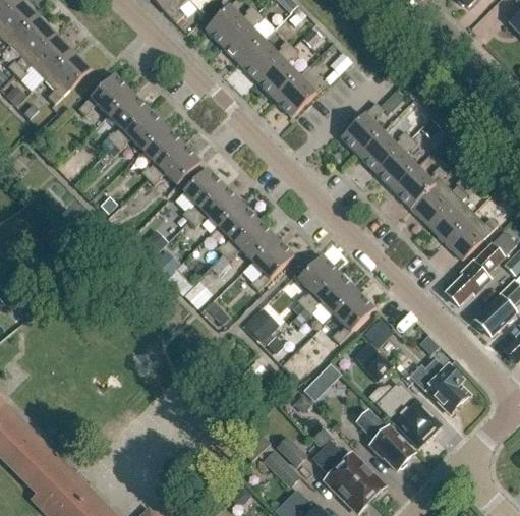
[(0,20),(20,0),(0,0),(0,20)]
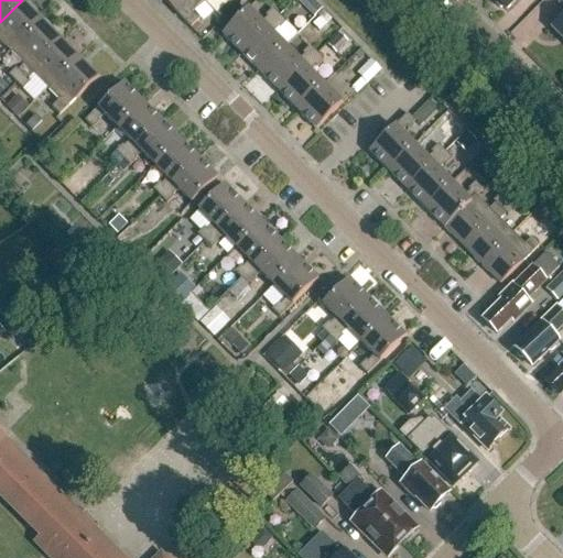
[(0,39),(10,50),(42,18),(24,0),(22,0),(0,22),(0,39)]
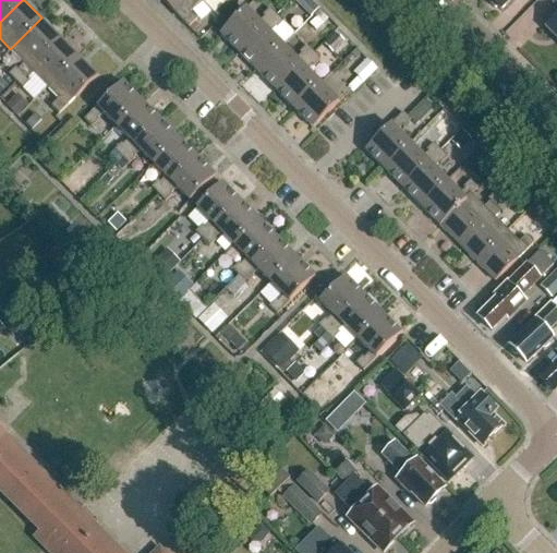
[(164,0),(189,24),(195,16),(189,10),(198,0),(164,0)]
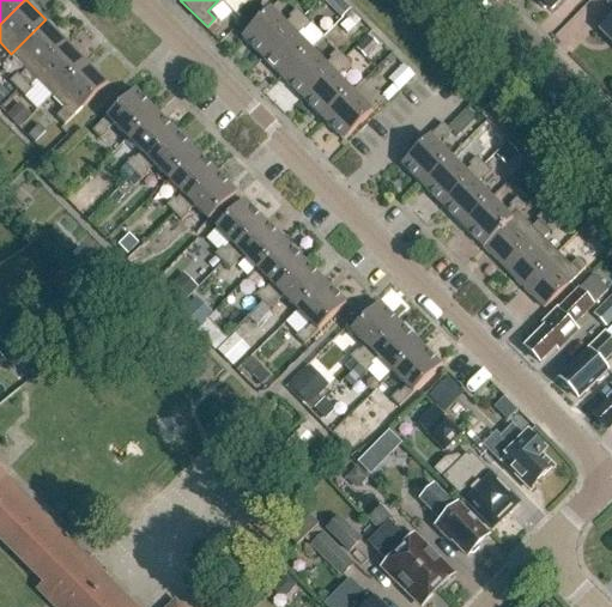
[(340,16),(350,6),(343,0),(326,0),(340,16)]
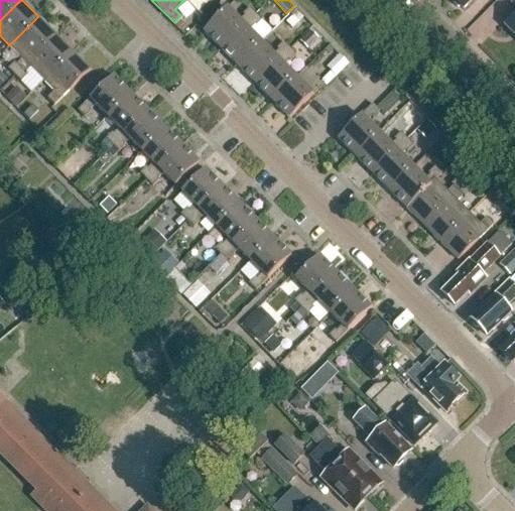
[(449,0),(449,1),(452,3),(455,3),(461,8),(470,0),(449,0)]
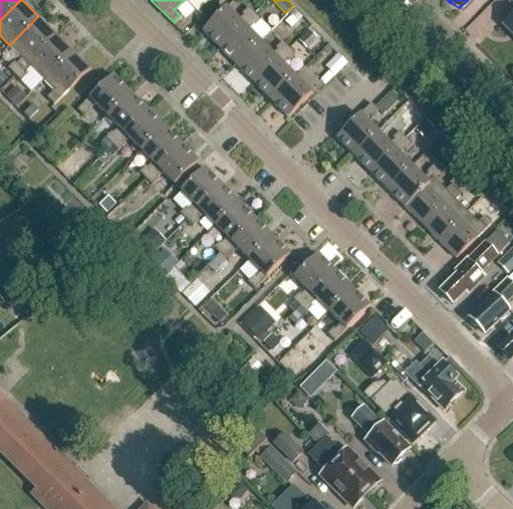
[(512,36),(512,0),(510,0),(508,2),(512,7),(512,12),(501,24),(512,36)]
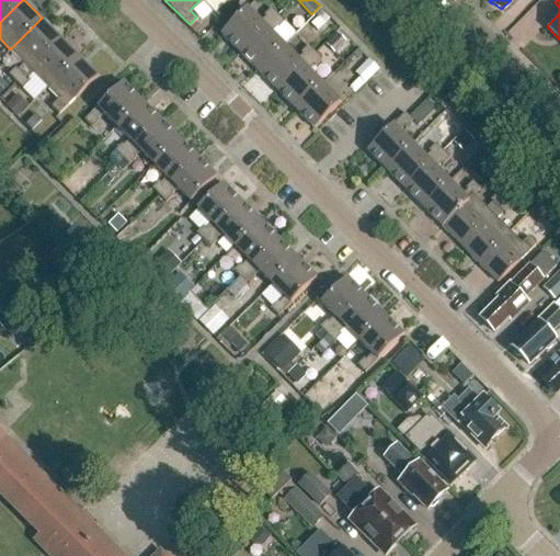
[(240,50),(277,13),(271,7),(263,13),(264,15),(259,20),(258,19),(246,7),(220,32),(240,50)]
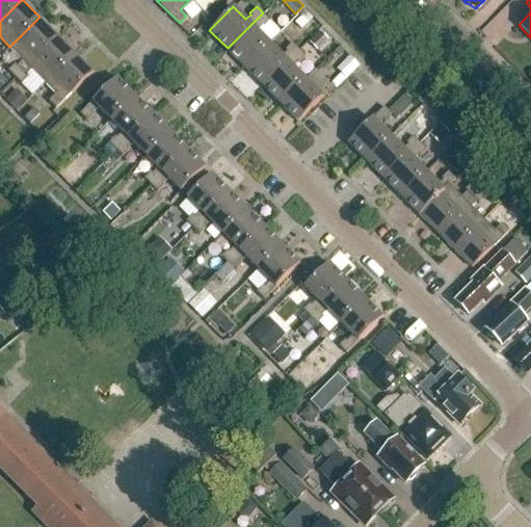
[(259,31),(256,29),(260,24),(263,26),(269,19),(263,12),(228,48),(244,66),(269,42),(259,31)]
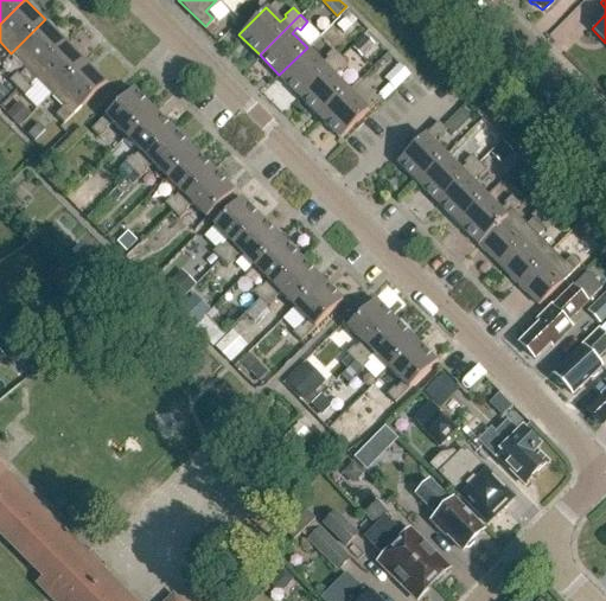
[(343,16),(336,23),(343,30),(350,23),(343,16)]
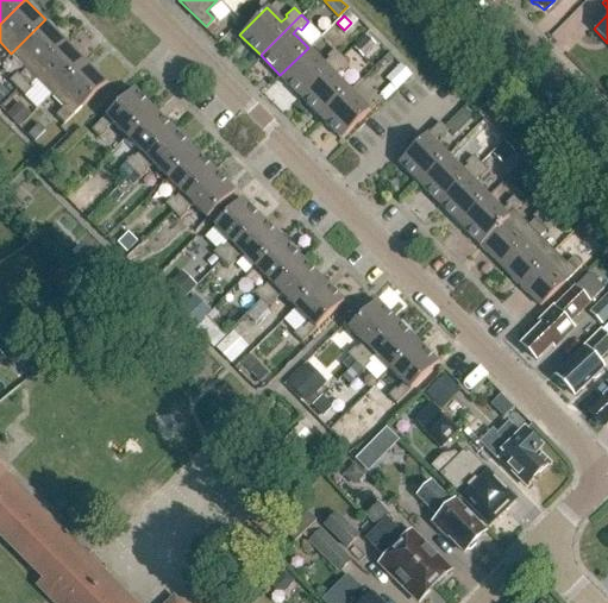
[(18,88),(66,39),(45,19),(11,54),(23,66),(25,68),(18,74),(17,73),(10,79),(16,85),(18,88)]
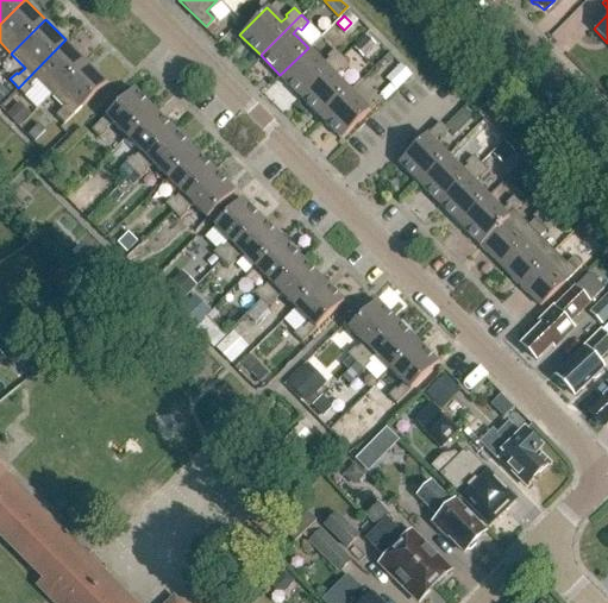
[(362,55),(374,42),(364,32),(352,45),(362,55)]
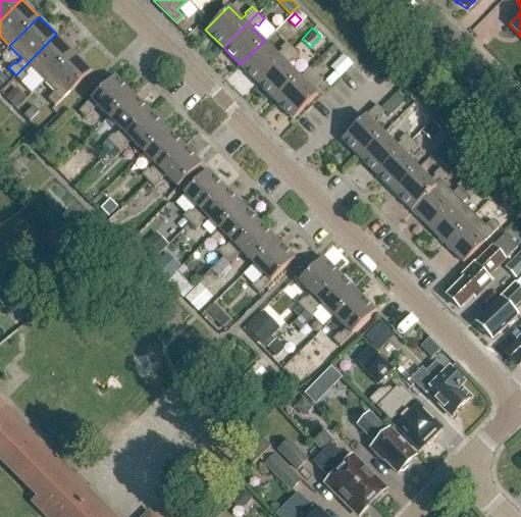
[(44,81),(72,51),(56,34),(15,75),(21,81),(27,74),(24,72),(31,67),(33,69),(44,81)]
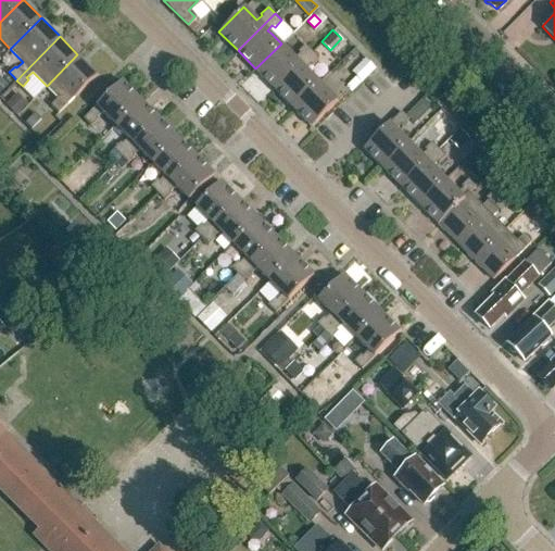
[(274,87),(312,50),(305,44),(293,55),(281,44),(255,69),(274,87)]
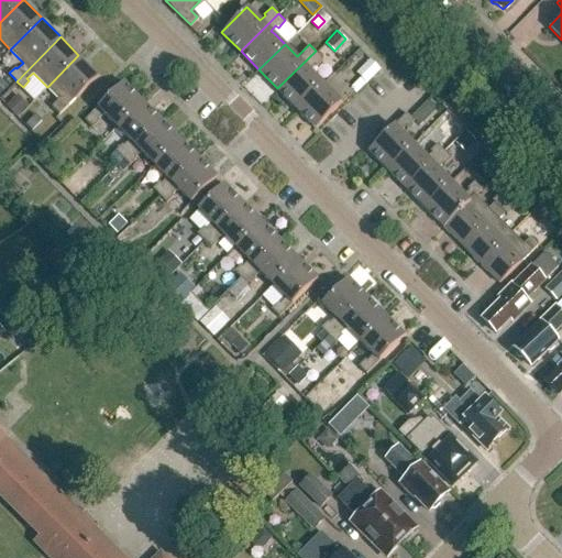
[(321,81),(310,70),(322,58),(316,51),(277,88),(296,107),(321,81)]
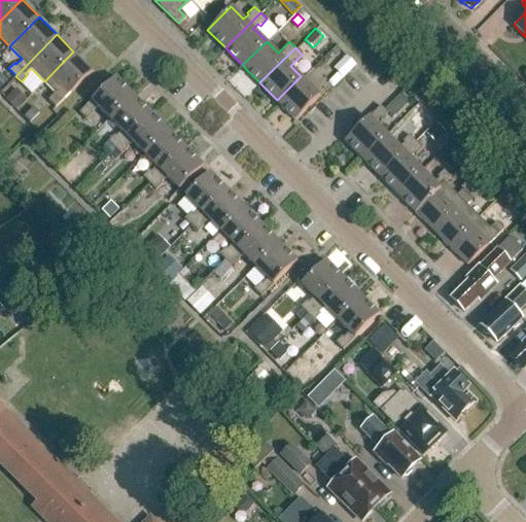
[(56,105),(92,70),(73,51),(44,81),(55,92),(48,98),(56,105)]
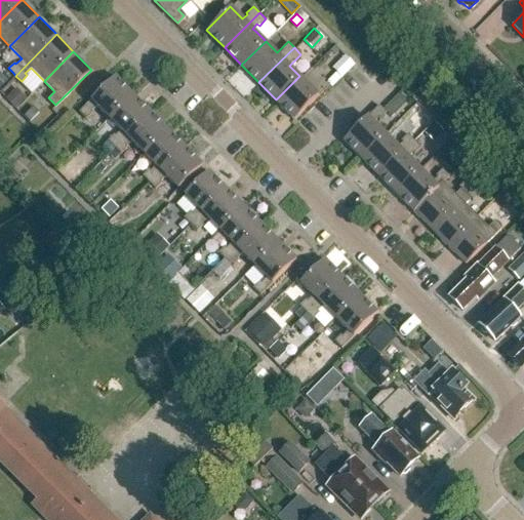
[(340,75),(353,63),(344,53),(331,65),(340,75)]
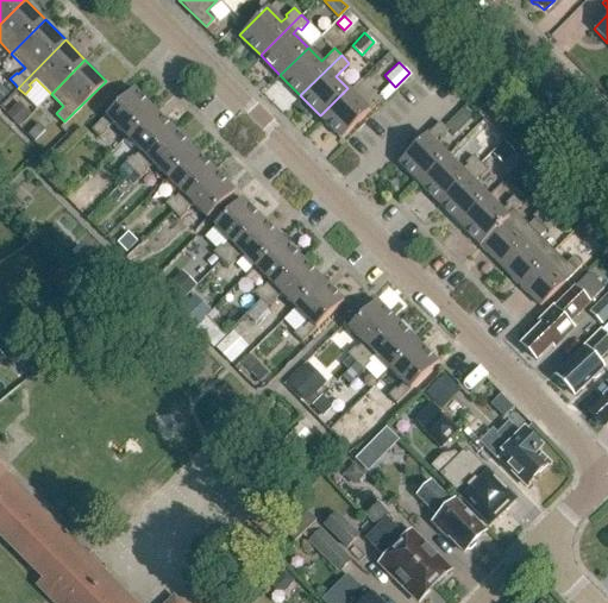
[(16,85),(10,79),(4,74),(0,76),(0,101),(16,85)]
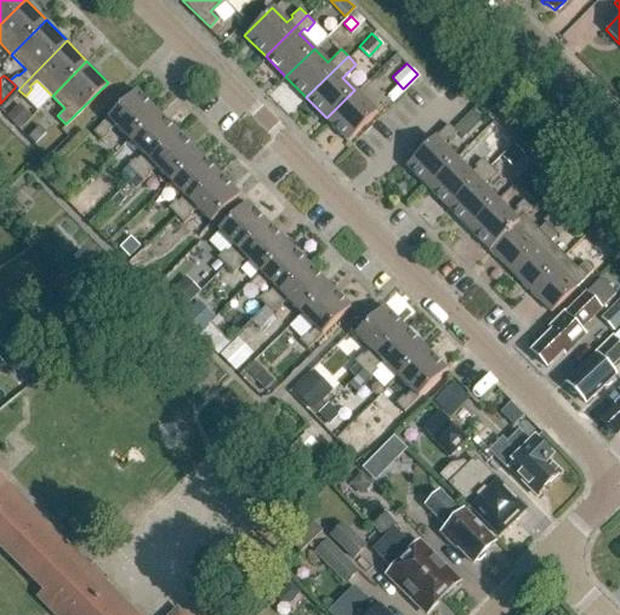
[(128,138),(155,110),(135,90),(94,131),(101,140),(109,132),(108,130),(114,124),(115,126),(128,138)]
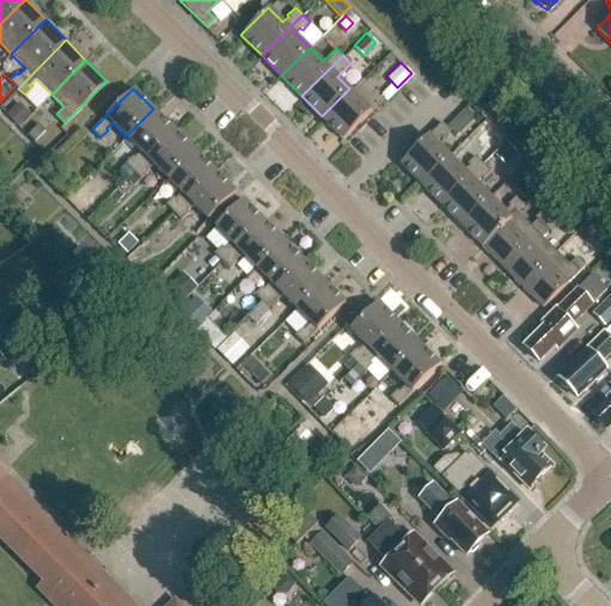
[(342,138),(384,97),(376,89),(362,102),(349,89),(322,116),(342,138)]
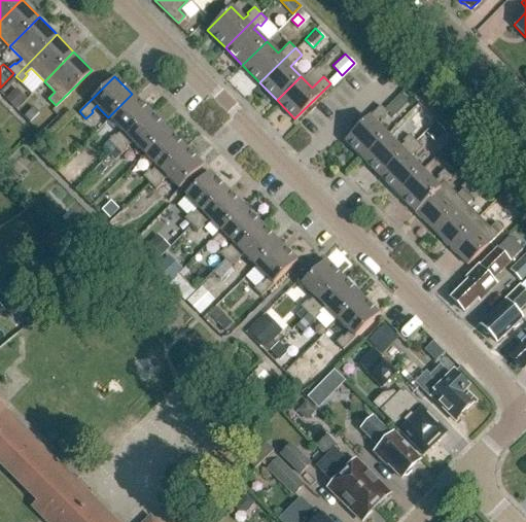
[(14,106),(26,95),(15,85),(5,97),(14,106)]
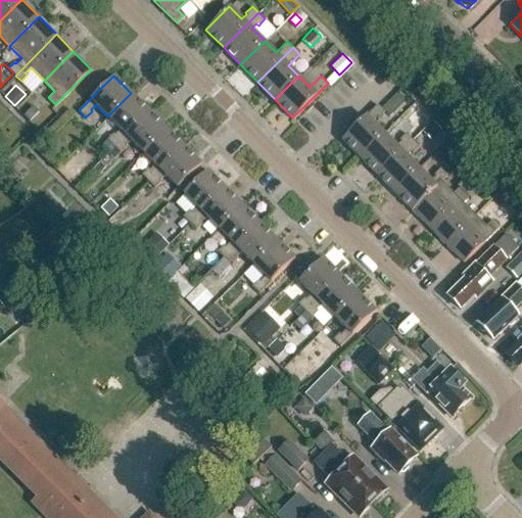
[(388,113),(405,98),(396,90),(381,106),(388,113)]
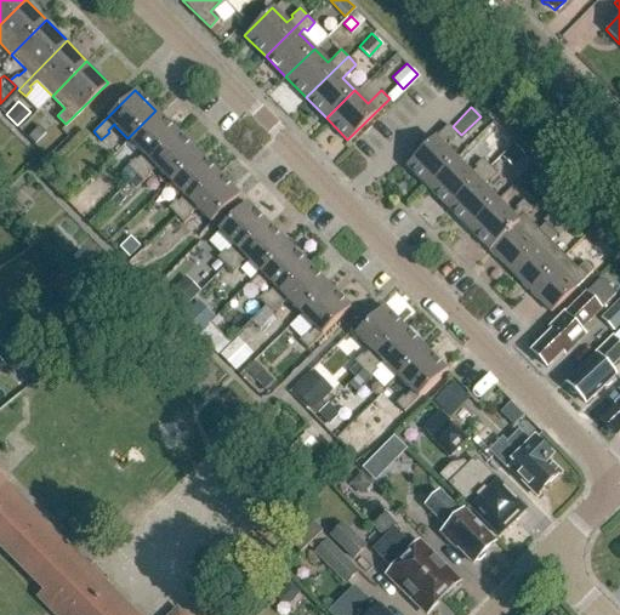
[(136,174),(176,131),(155,110),(128,138),(140,151),(142,153),(136,159),(134,157),(126,165),(136,174)]
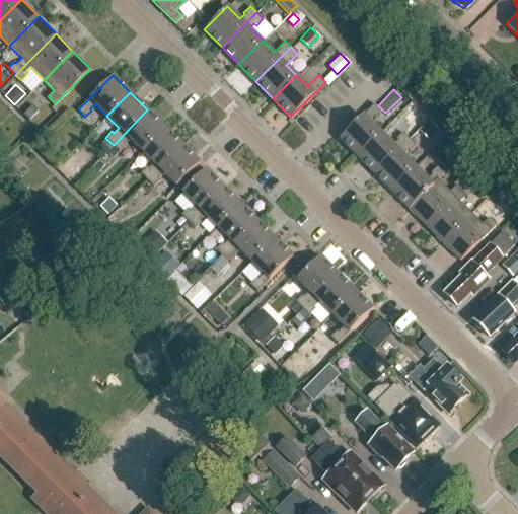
[(29,118),(39,108),(31,101),(22,111),(29,118)]
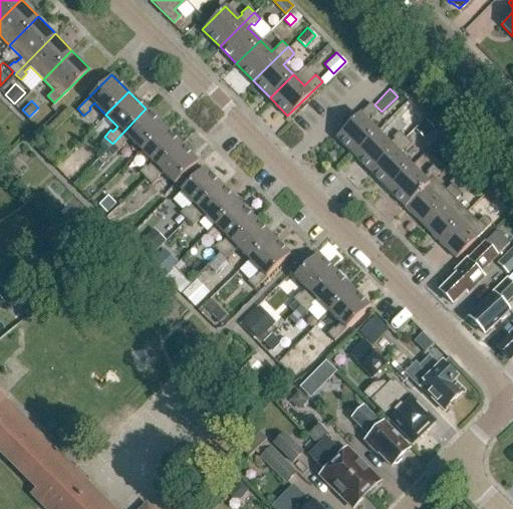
[(335,136),(352,153),(375,130),(365,119),(377,108),(370,101),(335,136)]
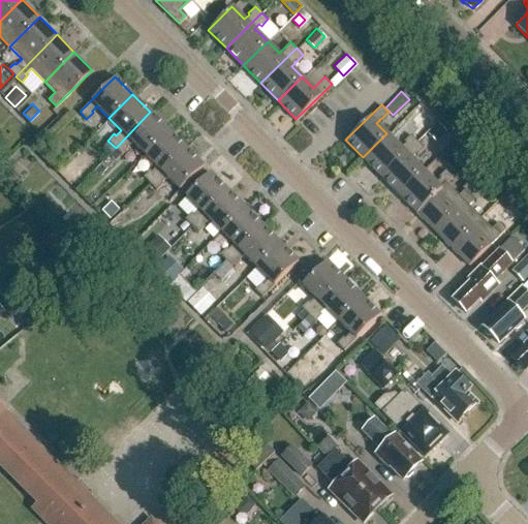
[(145,154),(167,129),(150,112),(116,148),(122,154),(127,148),(125,146),(130,141),(133,143),(145,154)]
